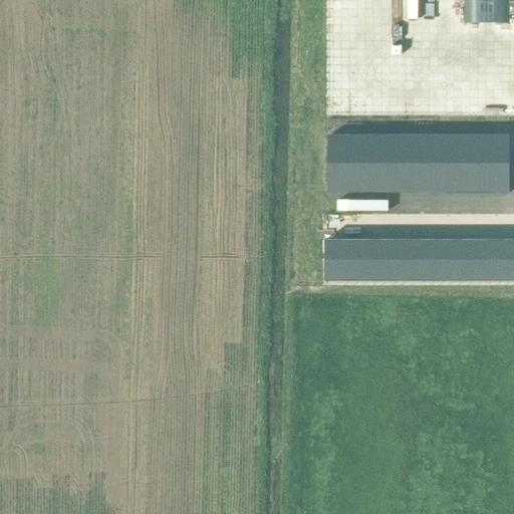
[(508,0),(464,0),(465,25),(509,25),(508,0)]
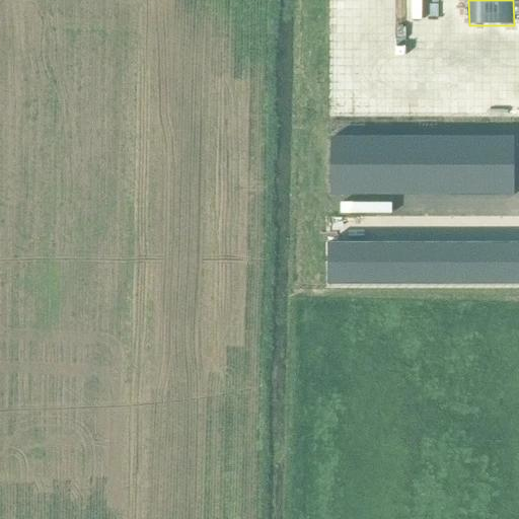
[(375,43),(335,43),(336,107),(375,107),(375,43)]
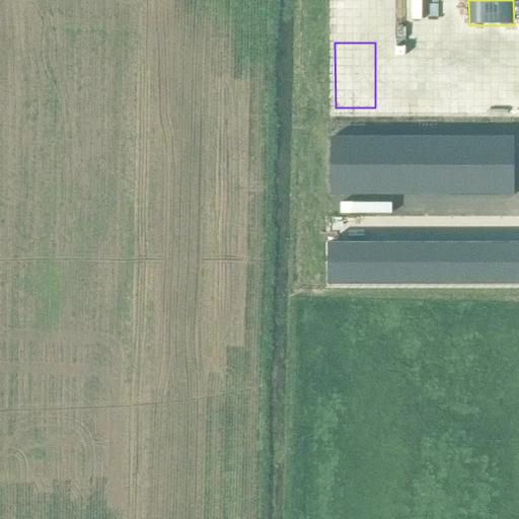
[(486,93),(518,93),(518,70),(486,70),(486,93)]
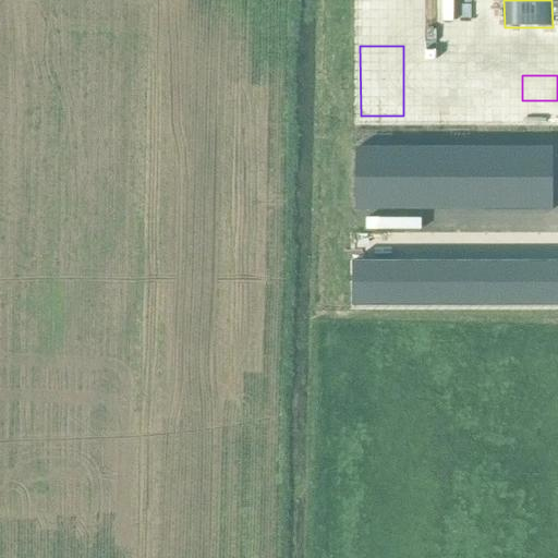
[(554,149),(356,149),(356,210),(554,210),(554,149)]
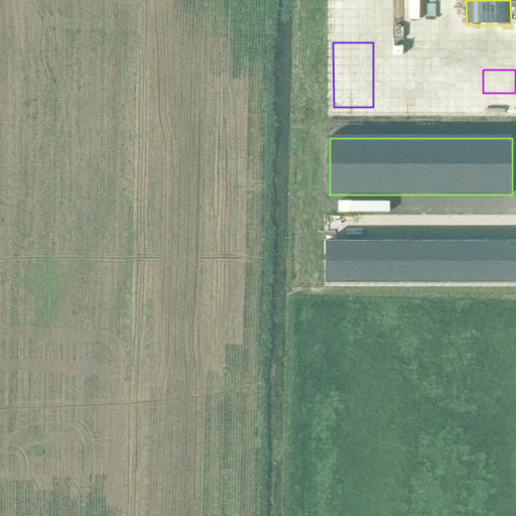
[(515,241),(325,241),(325,283),(515,282),(515,241)]
